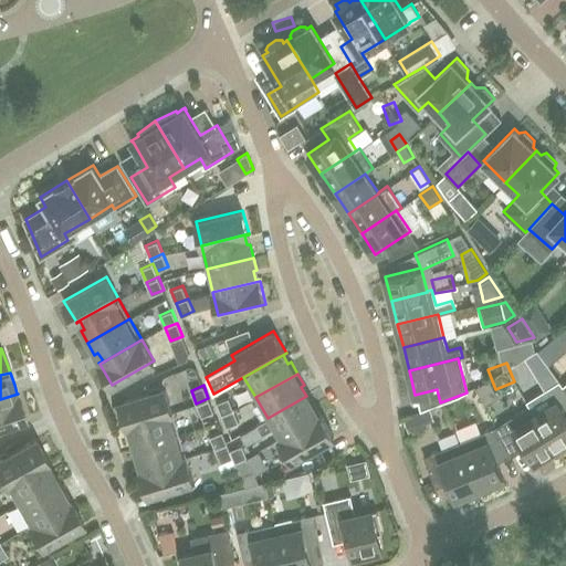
[(565,388),(563,385),(552,391),(557,400),(535,413),(556,448),(565,441),(565,388)]
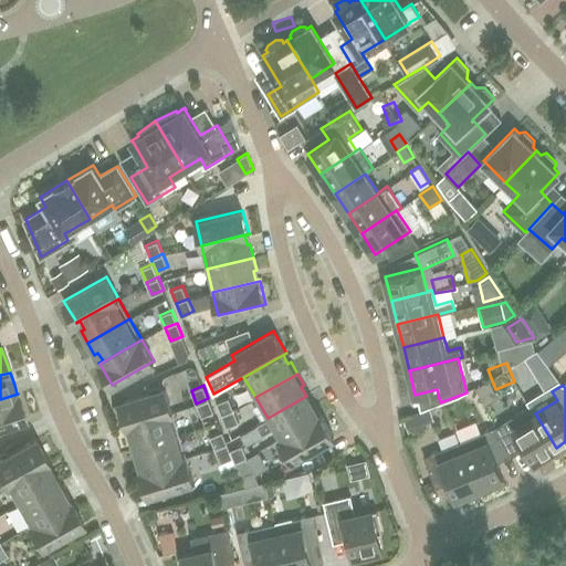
[(126,426),(173,411),(165,387),(118,401),(126,426)]
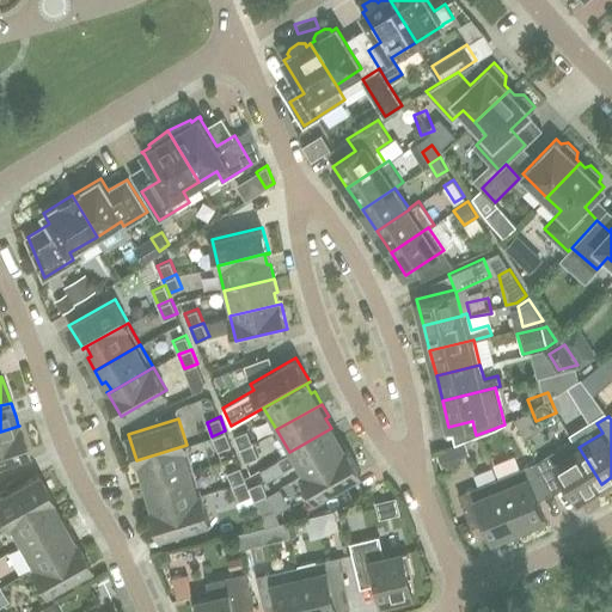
[(0,460),(28,451),(19,426),(0,432),(0,460)]
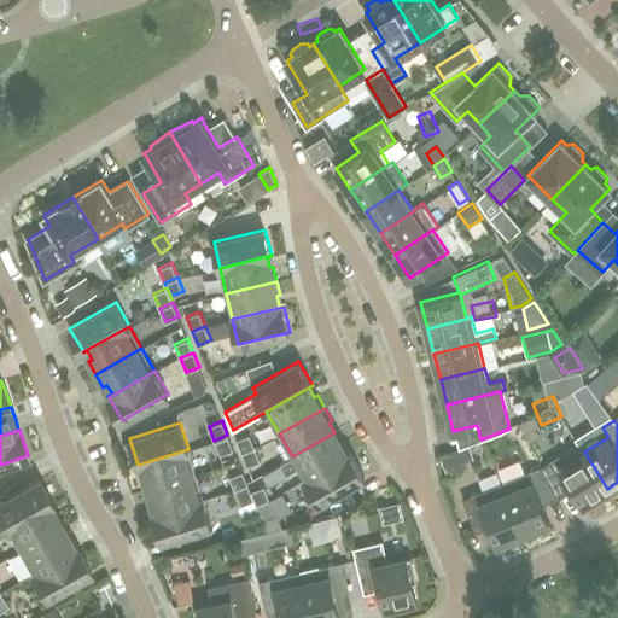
[(292,456),(280,464),(286,474),(298,467),(305,479),(351,453),(350,452),(350,453),(343,441),(340,442),(334,432),(292,456)]
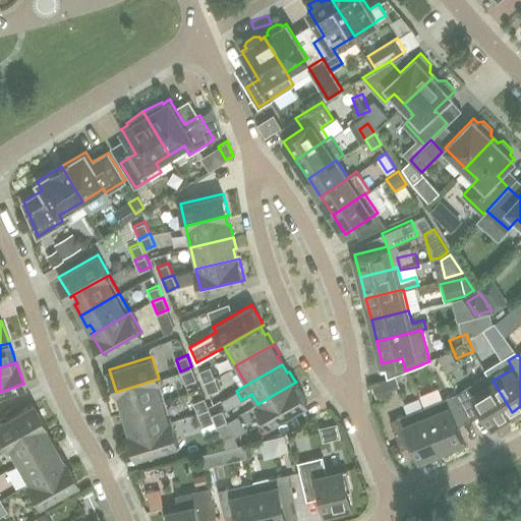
[(199,370),(204,382),(215,377),(211,365),(199,370)]
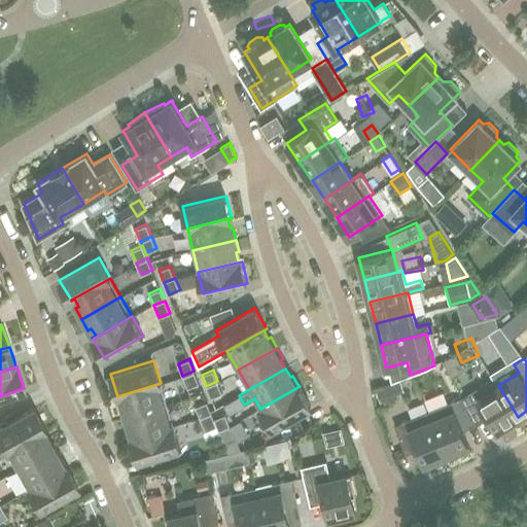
[(199,383),(194,371),(182,376),(187,387),(199,383)]
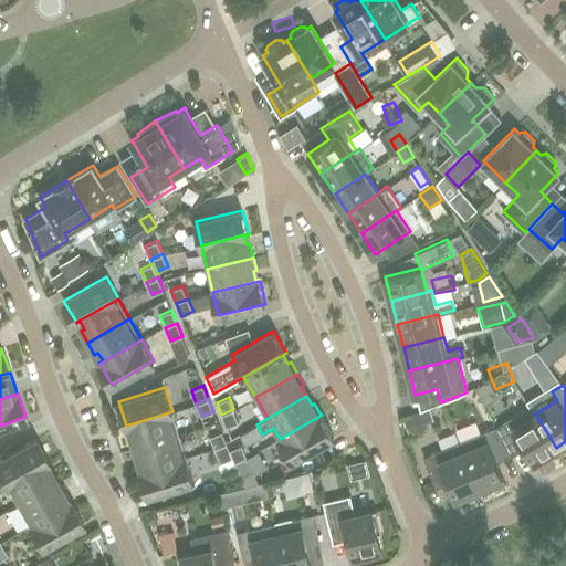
[(507,419),(496,426),(509,450),(522,442),(536,464),(556,452),(554,449),(556,448),(535,413),(530,405),(507,419)]
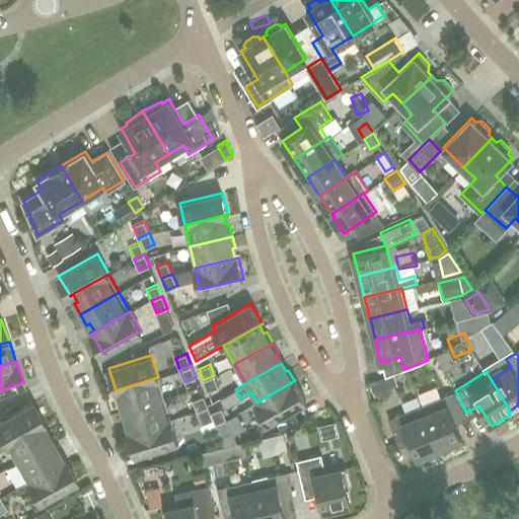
[(219,386),(214,375),(203,380),(208,391),(219,386)]
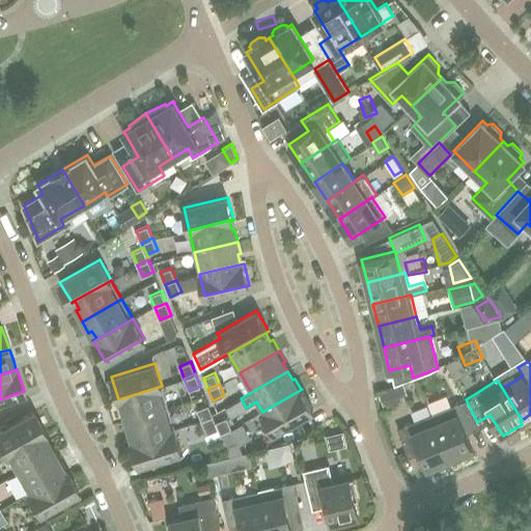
[(403,390),(409,408),(426,401),(420,385),(403,390)]
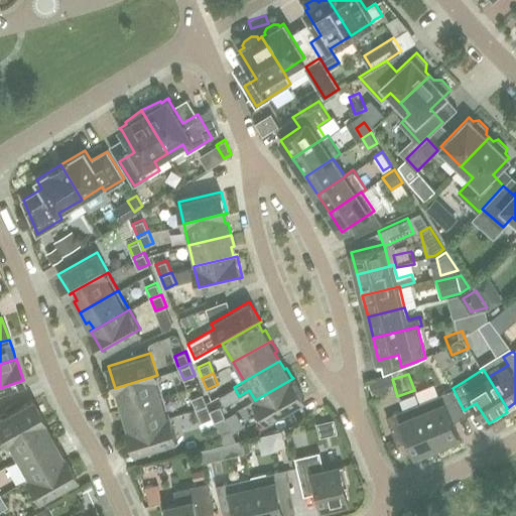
[(122,408),(163,395),(157,375),(115,388),(119,387),(121,396),(118,397),(122,408)]
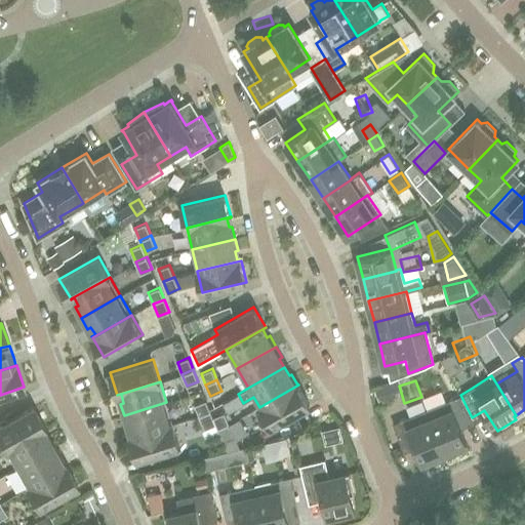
[(385,384),(373,388),(378,400),(390,396),(385,384)]
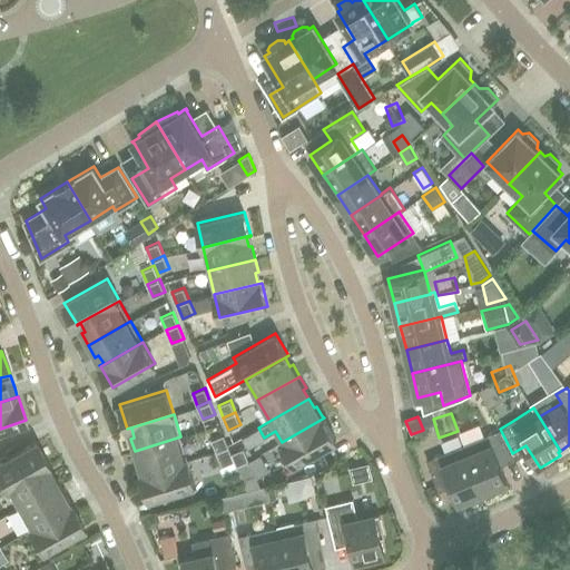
[(324,418),(282,442),(294,463),(336,439),(324,418)]
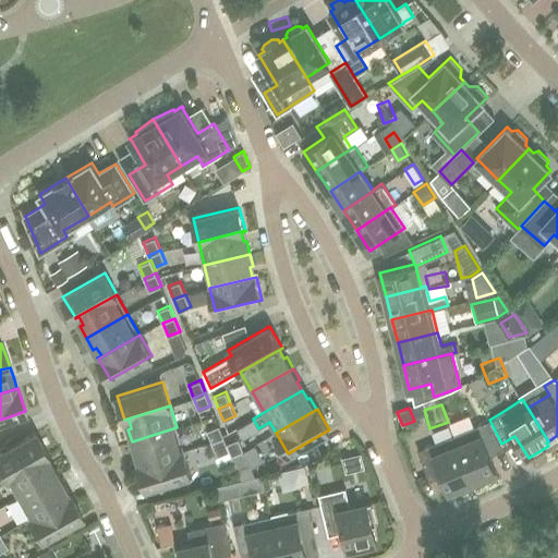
[(489,420),(453,435),(474,484),(498,474),(487,449),(501,444),(489,420)]
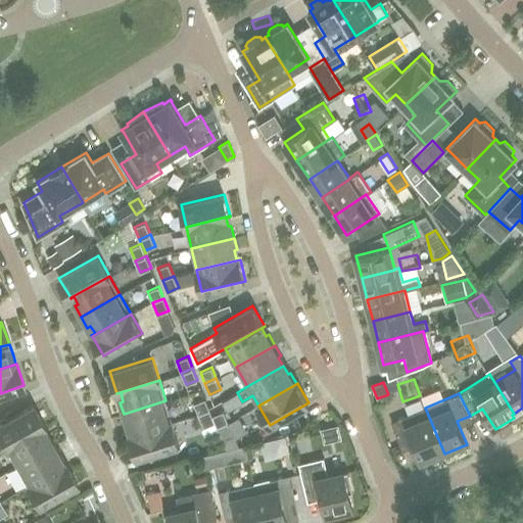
[(194,402),(199,415),(210,411),(205,398),(194,402)]
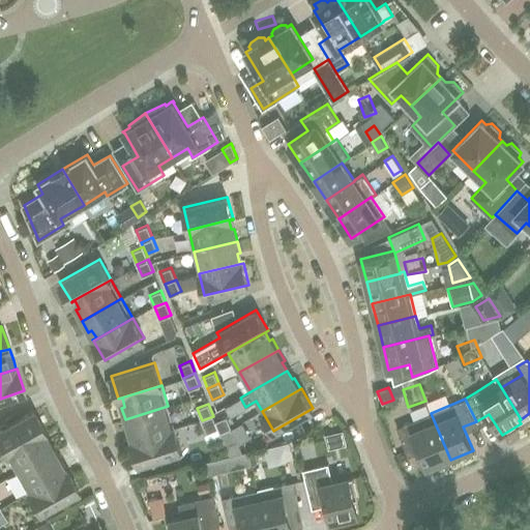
[(131,441),(175,428),(168,406),(125,419),(128,432),(131,431),(135,439),(130,440),(131,441)]
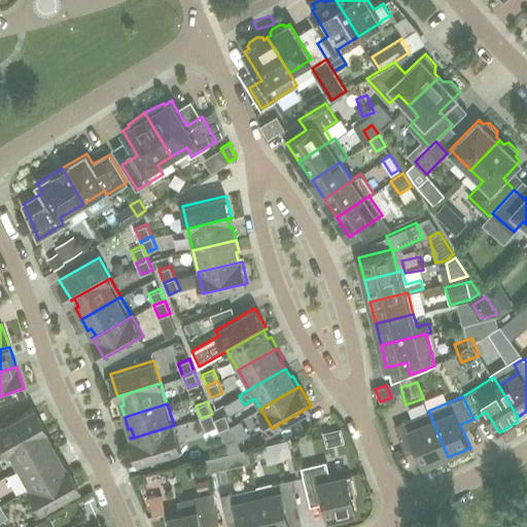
[(0,426),(0,443),(4,451),(43,429),(32,409),(0,426)]
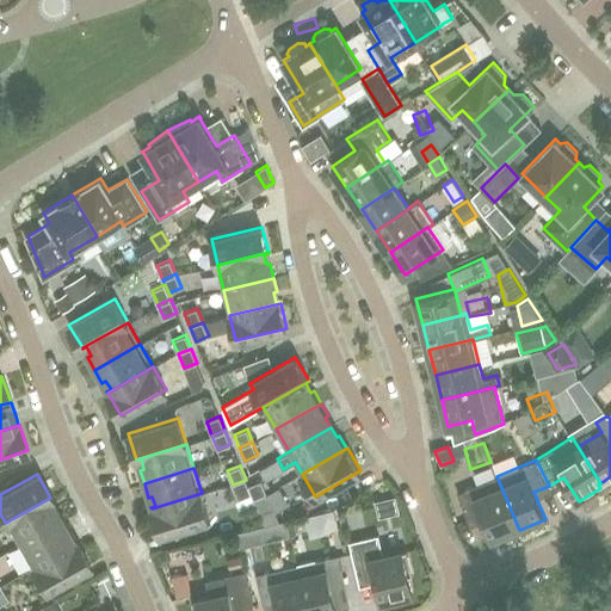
[(482,513),(493,541),(519,530),(497,476),(457,492),(469,519),(482,513)]
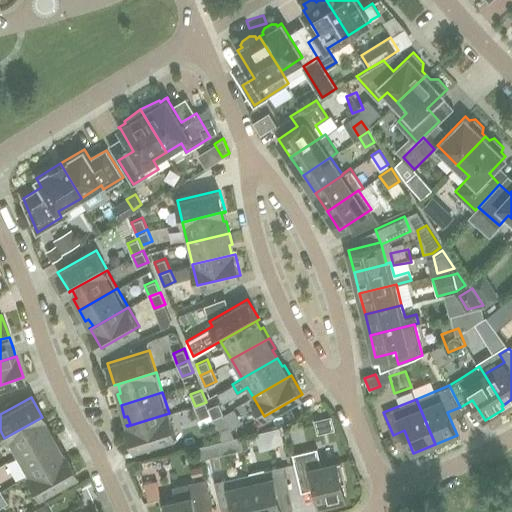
[(208,407),(206,402),(195,406),(200,418),(211,413),(208,407)]
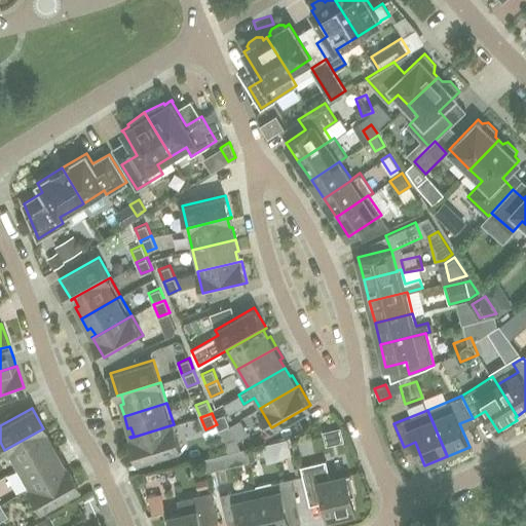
[(225,413),(214,418),(217,424),(219,429),(230,425),(225,413)]
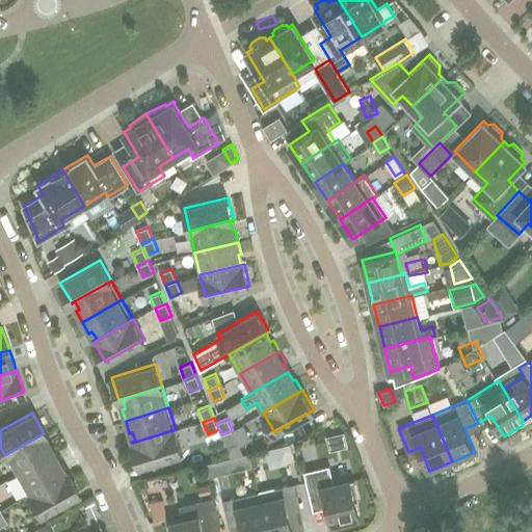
[(182,451),(176,429),(132,443),(138,464),(182,451)]
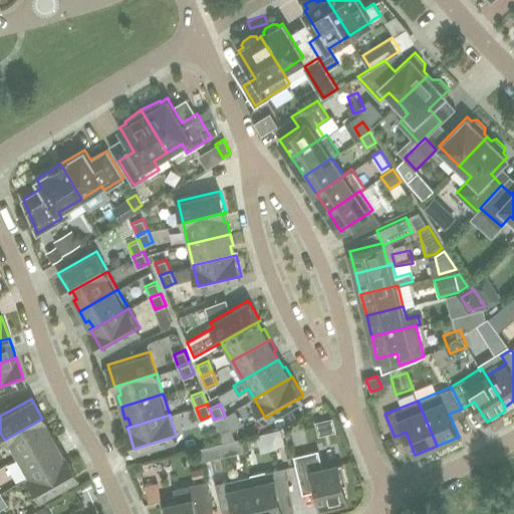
[(219,432),(230,428),(225,416),(214,420),(219,432)]
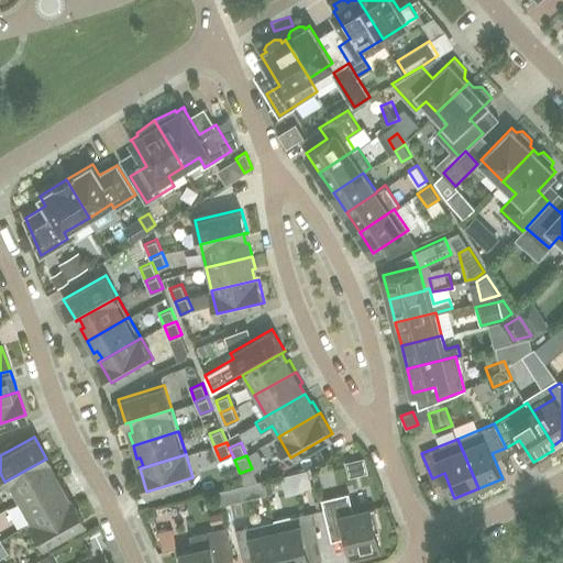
[(47,459),(46,459),(4,482),(17,503),(58,479),(52,467),(48,468),(44,461),(47,459)]
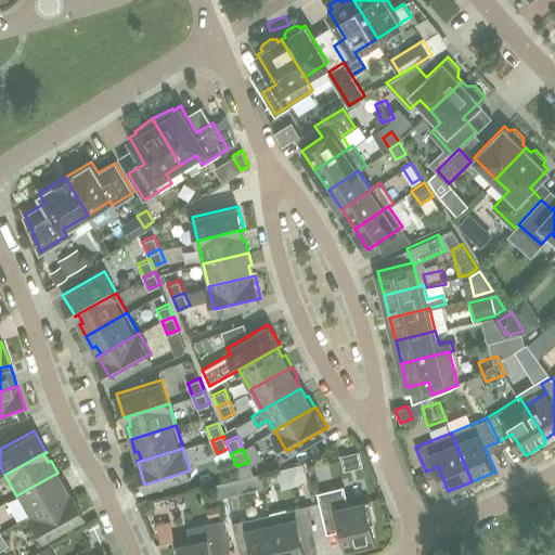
[(57,473),(16,495),(27,516),(69,492),(68,491),(65,493),(61,486),(64,483),(57,473)]
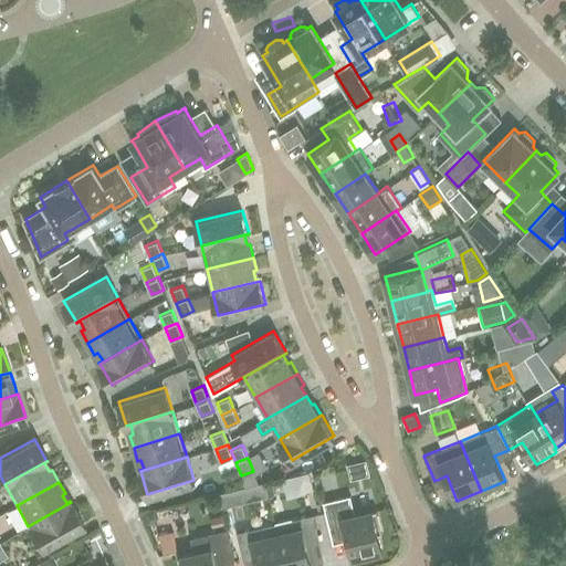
[(222,507),(245,501),(242,486),(219,492),(222,507)]
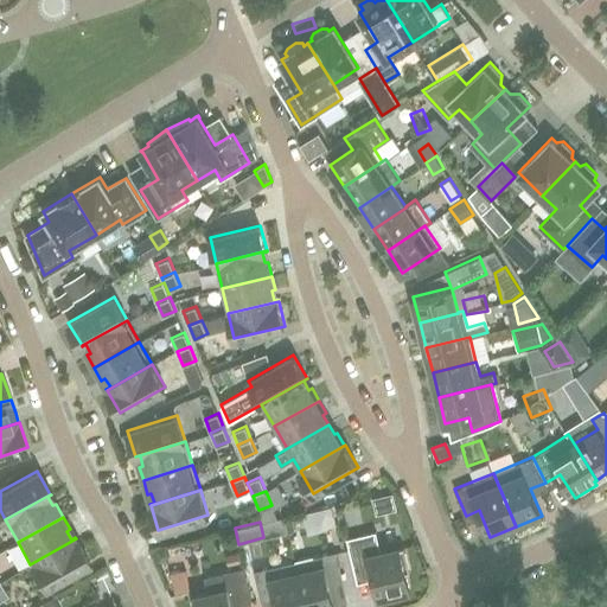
[(404,545),(382,551),(376,530),(346,537),(356,575),(372,572),(379,600),(403,594),(402,589),(410,588),(407,572),(410,570),(404,545)]
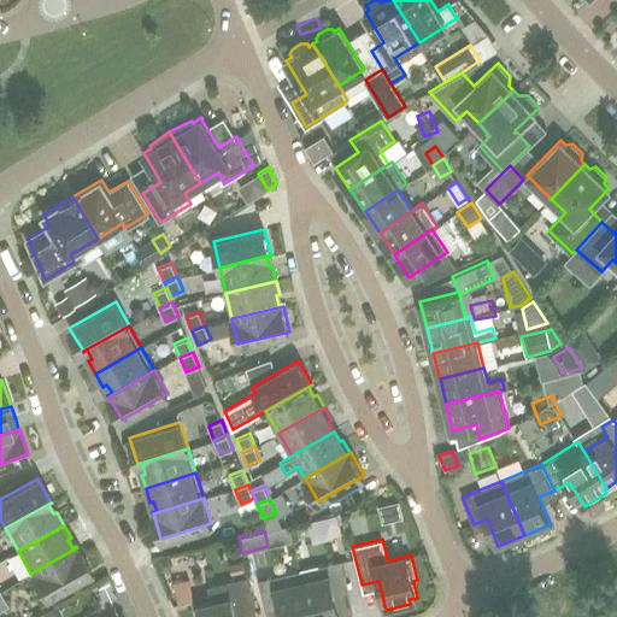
[(90,571),(77,547),(30,574),(43,597),(90,571)]
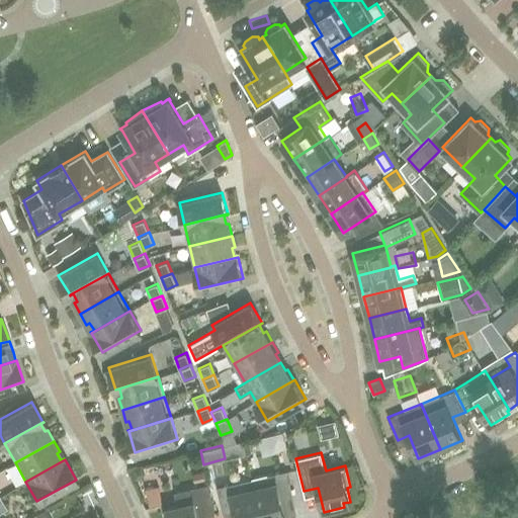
[(287,469),(252,478),(261,517),(285,517),(281,497),(292,494),(287,469)]
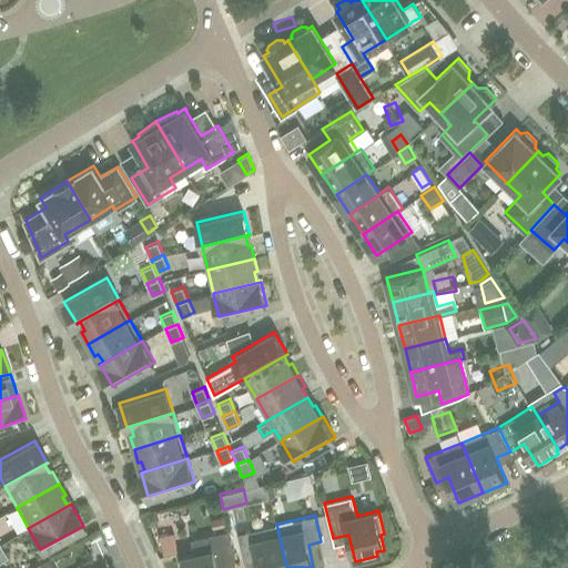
[(173,520),(158,524),(162,545),(178,541),(173,520)]
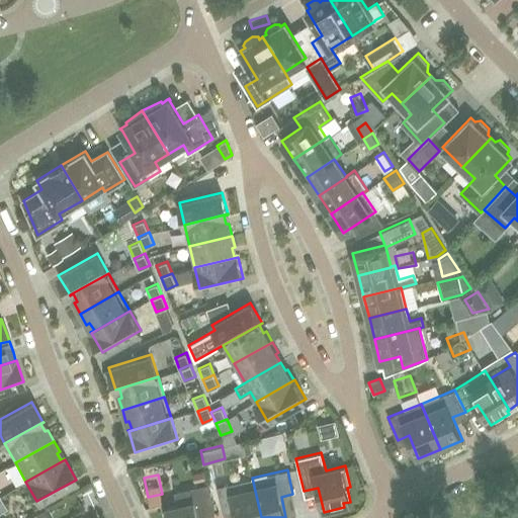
[(261,517),(252,478),(217,486),(223,510),(235,508),(237,517),(261,517)]
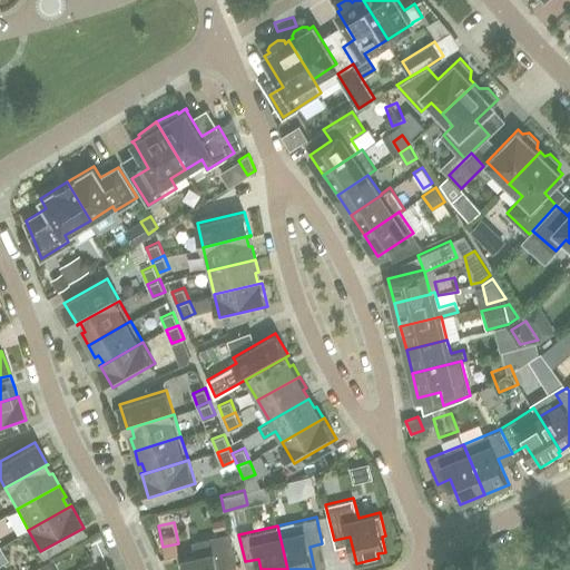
[(217,569),(217,568),(236,563),(229,532),(193,541),(196,557),(179,560),(180,569),(217,569)]
